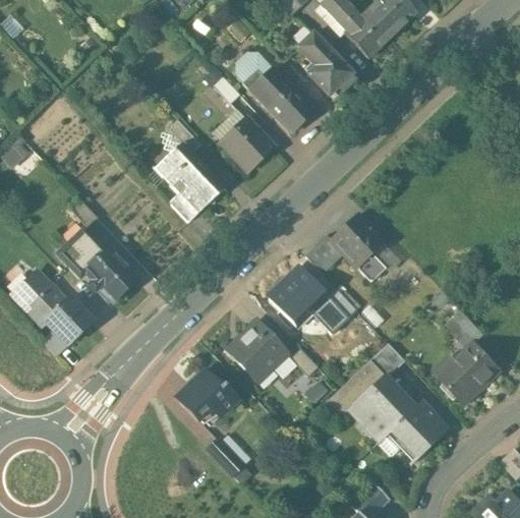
[(301,6),(295,0),(266,0),(286,20),(301,6)]
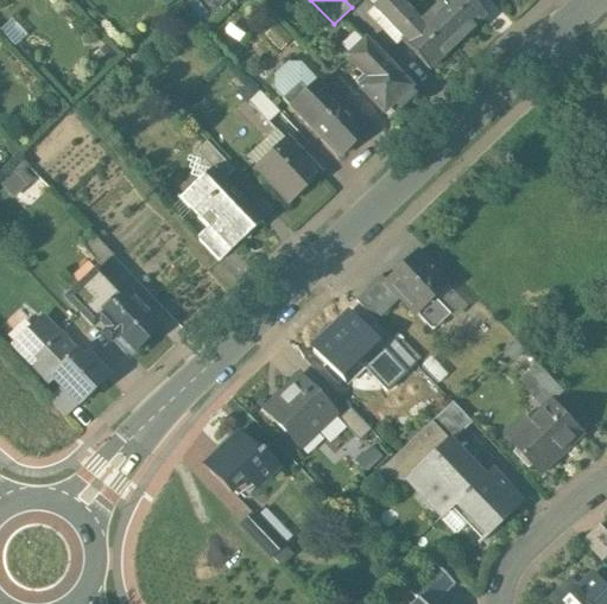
[(421,18),(403,0),(380,0),(377,4),(405,33),(421,18)]
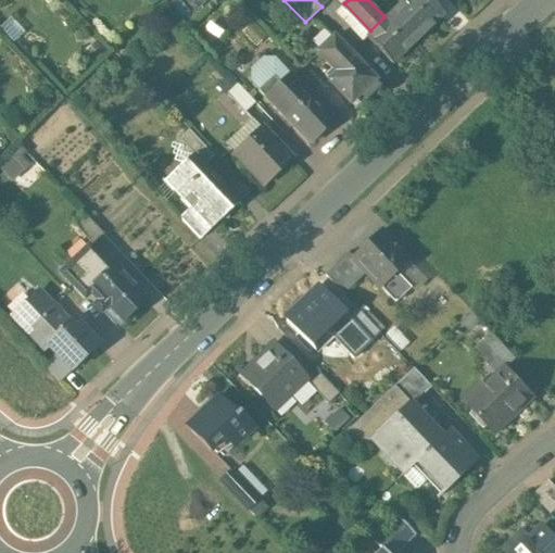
[(401,0),(400,1),(392,10),(417,37),(418,37),(444,12),(431,0),(401,0)]
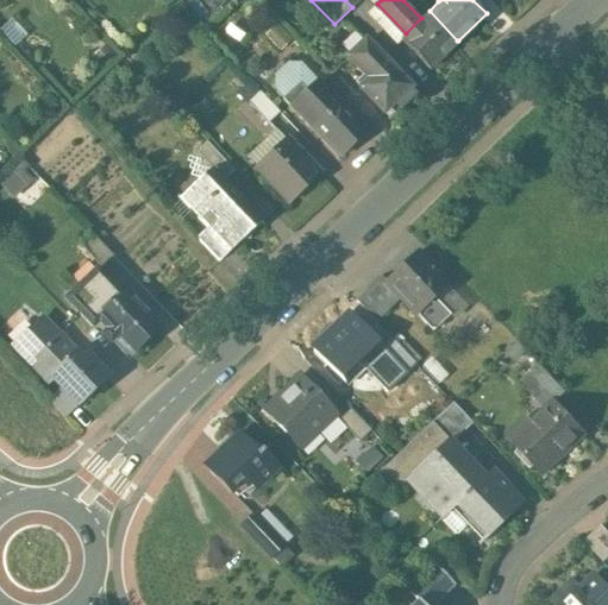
[(406,33),(402,37),(431,67),(457,41),(430,11),(421,18),(406,33)]
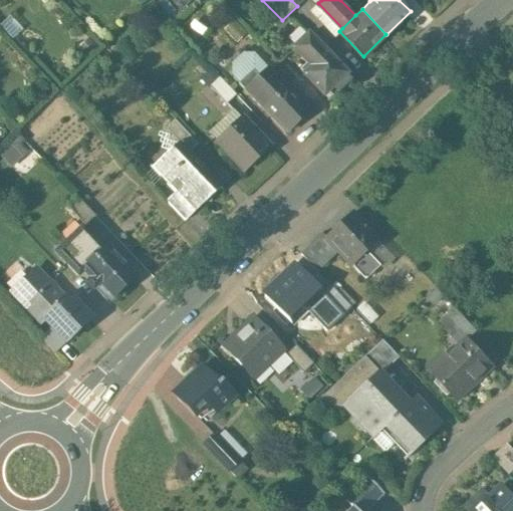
[(346,72),(308,33),(293,47),(311,65),(304,73),(324,94),(328,90),(332,95),(348,79),(344,75),(346,72)]
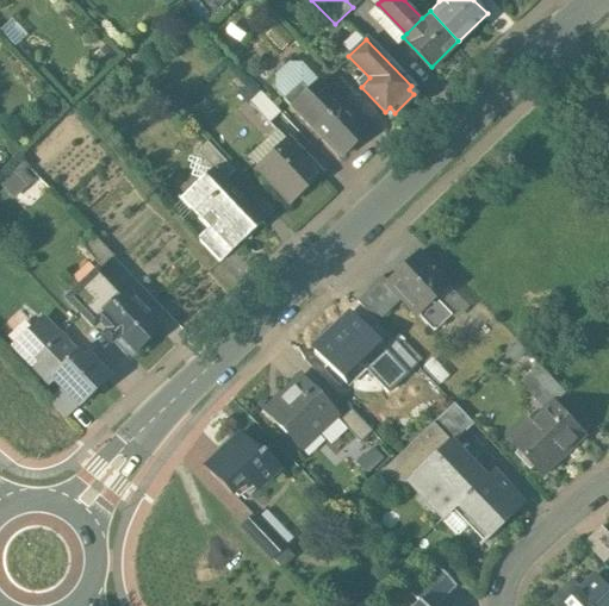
[(340,100),(321,79),(309,89),(300,81),(284,97),(312,126),(311,127),(340,156),(368,129),(341,100),(340,100)]
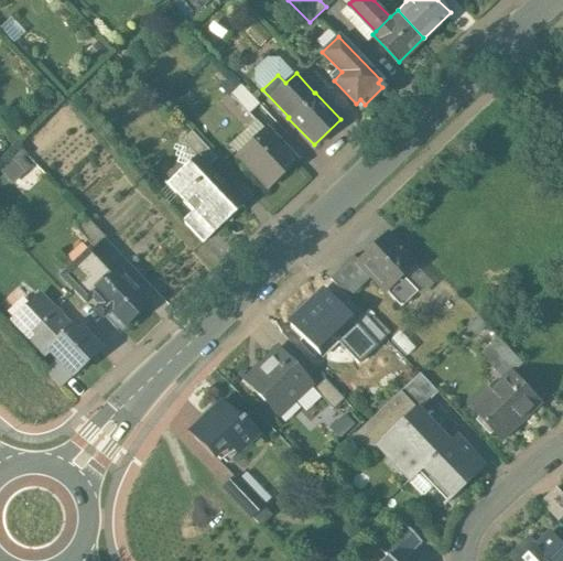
[(244,81),(235,88),(251,109),(260,101),(244,81)]
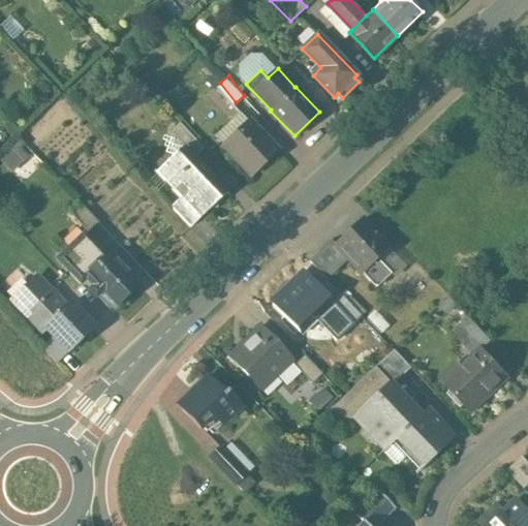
[(276,150),(247,120),(222,143),(251,174),(276,150)]
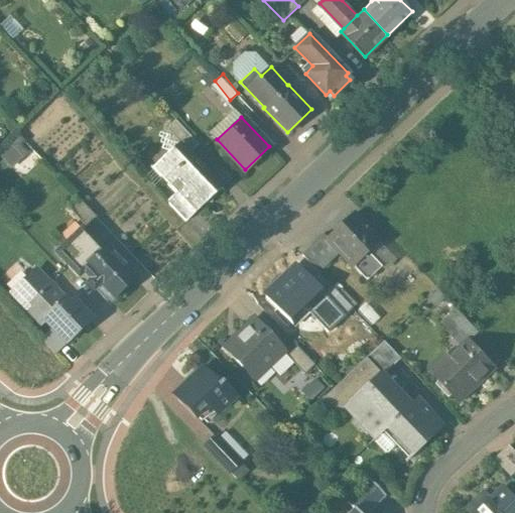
[(199,143),(175,119),(165,128),(181,144),(182,143),(189,151),(199,143)]
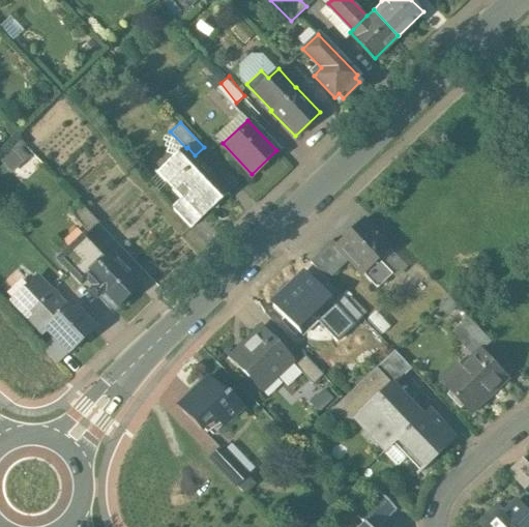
[(30,168),(40,162),(25,135),(0,149),(13,172),(28,164),(30,168)]
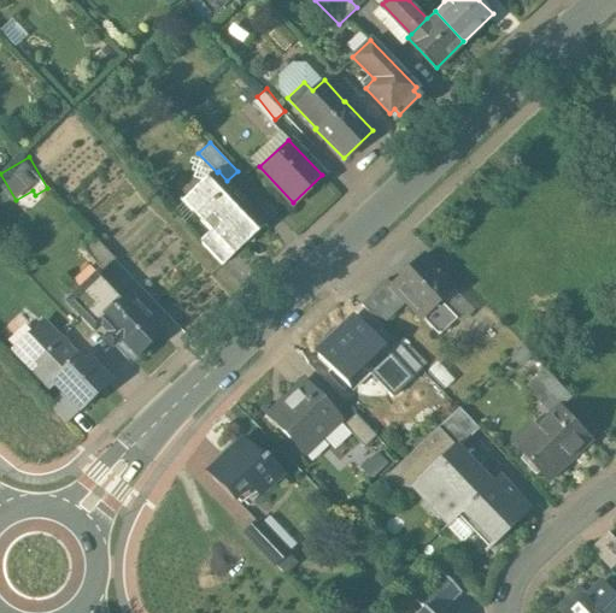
[(227,181),(218,171),(217,172),(205,184),(203,182),(182,200),(211,230),(233,253),(247,240),(253,241),(256,231),(267,222),(227,181)]
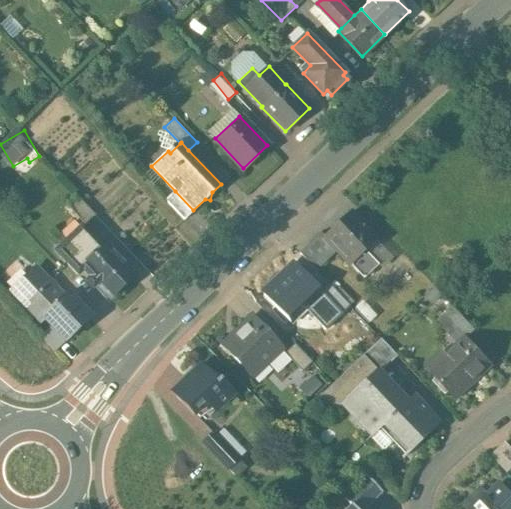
[(193,210),(175,191),(166,199),(185,218),(193,210)]
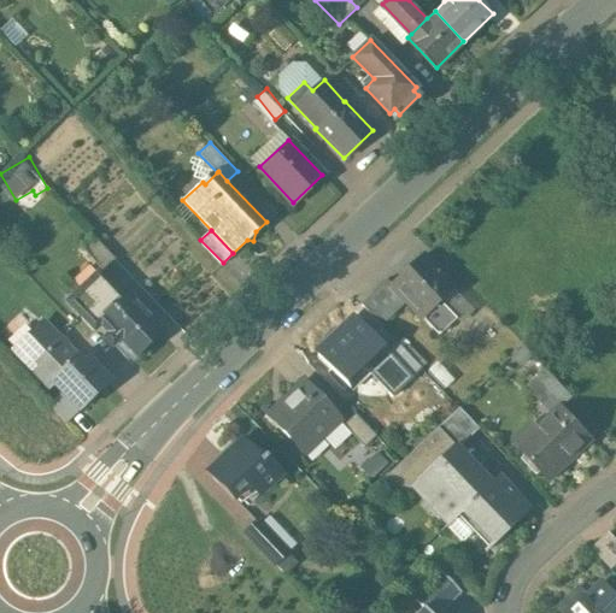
[(453,288),(421,255),(392,283),(423,317),(440,301),(453,288)]
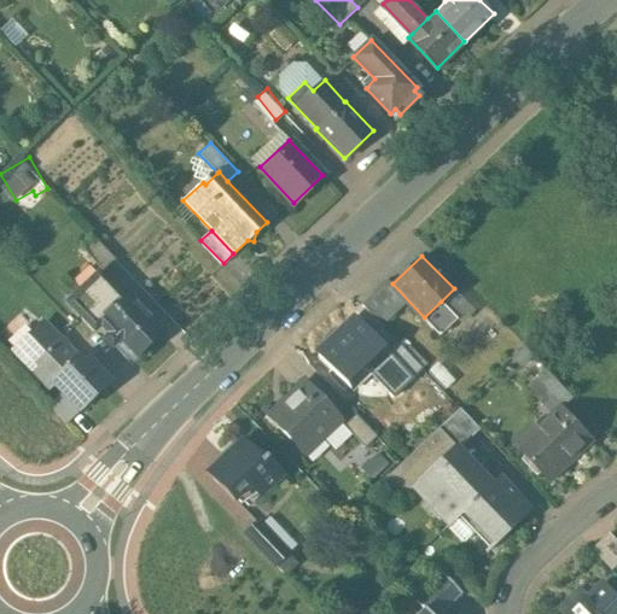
[(123,299),(99,273),(80,291),(82,292),(93,304),(81,315),(94,329),(100,323),(99,322),(123,299)]
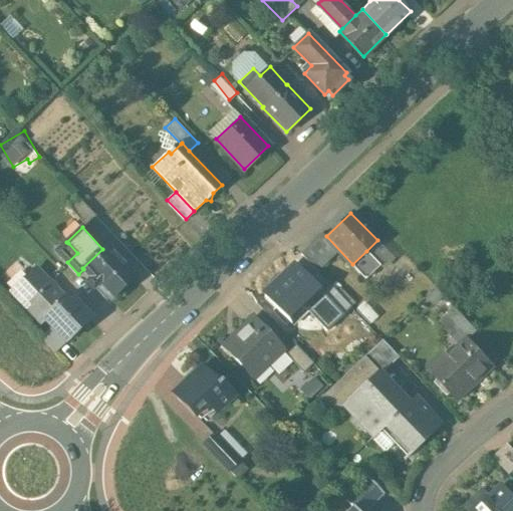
[(136,274),(107,245),(102,249),(82,268),(83,269),(110,298),(136,274)]
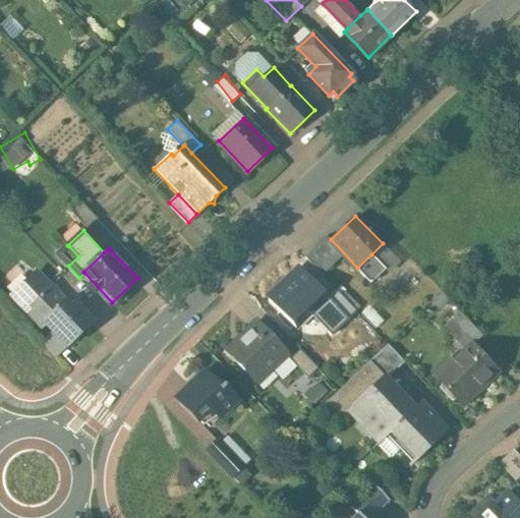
[(385,268),(371,254),(357,268),(370,282),(385,268)]
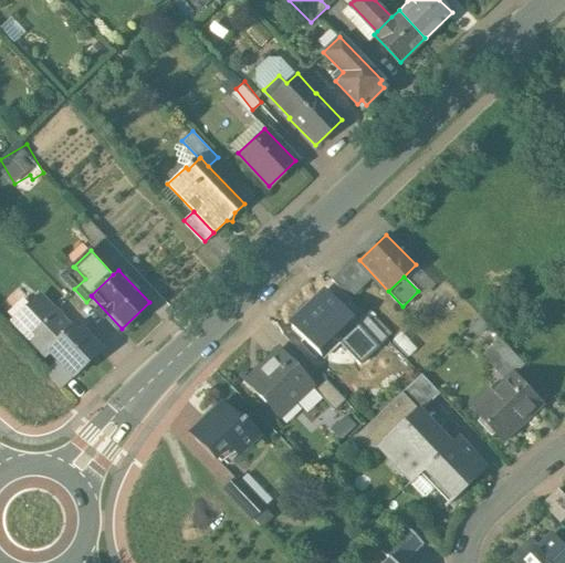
[(355,321),(328,291),(294,323),(324,355),(341,340),(361,362),(378,345),(355,321)]
